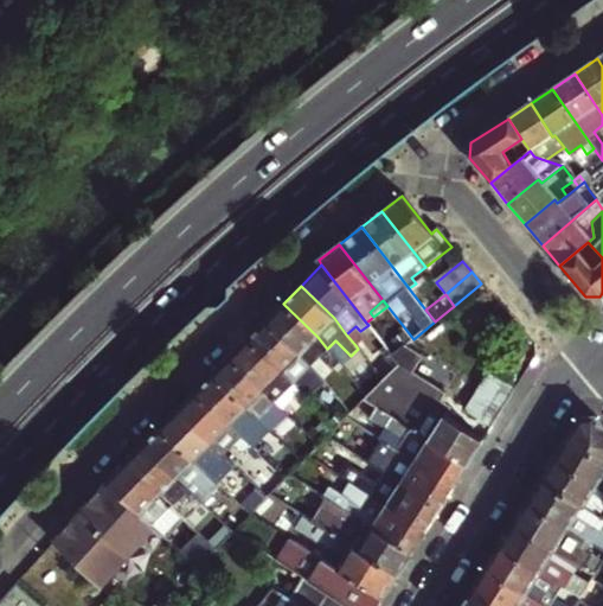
[(339,363),(327,349),(318,337),(283,304),(267,321),(294,349),(309,365),(320,378),(339,363)]
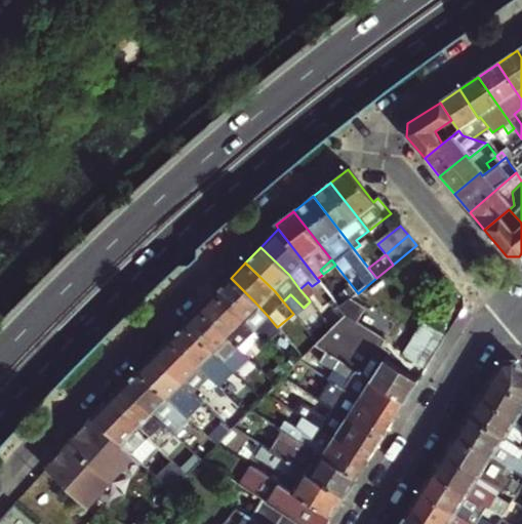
[(277,327),(268,316),(254,301),(231,278),(215,293),(243,321),(258,337),(264,343),(272,335),(285,350),(292,345),(277,327)]
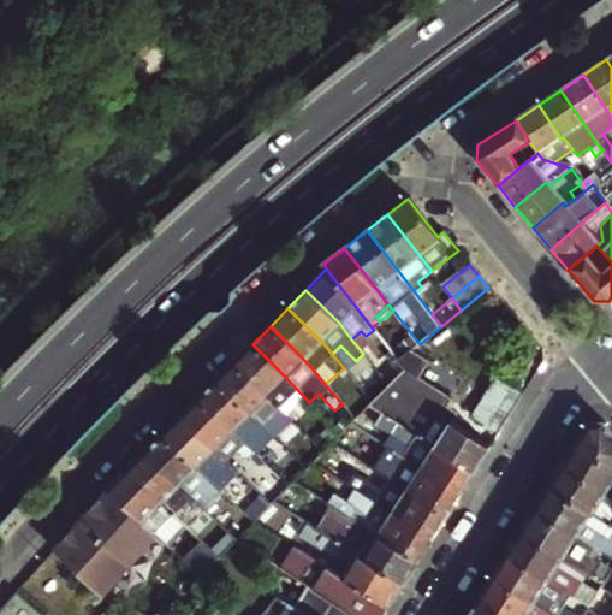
[(351,339),(361,350),(378,335),(374,330),(366,336),(361,331),(351,339)]
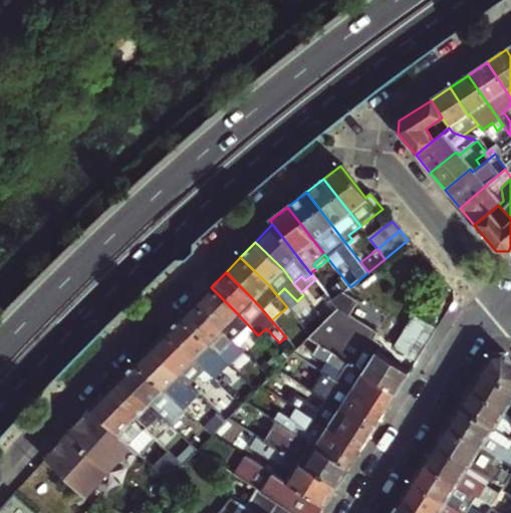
[(253,330),(238,314),(211,287),(196,302),(238,344),(244,350),(258,335),(253,330)]
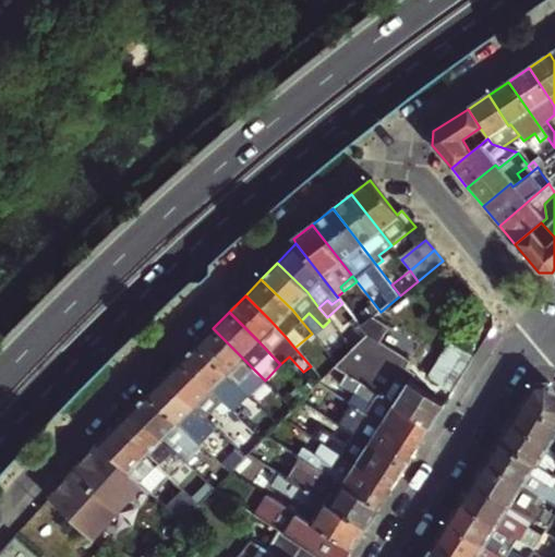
[(346,342),(352,351),(368,336),(361,327),(353,318),(348,323),(353,328),(342,339),(346,342)]
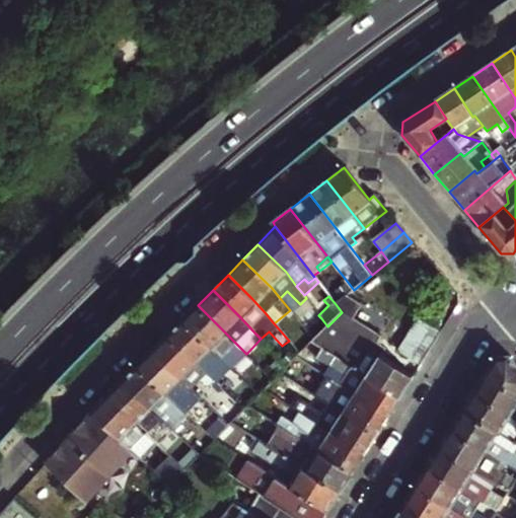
[(345,316),(353,323),(372,304),(364,297),(353,308),(345,316)]
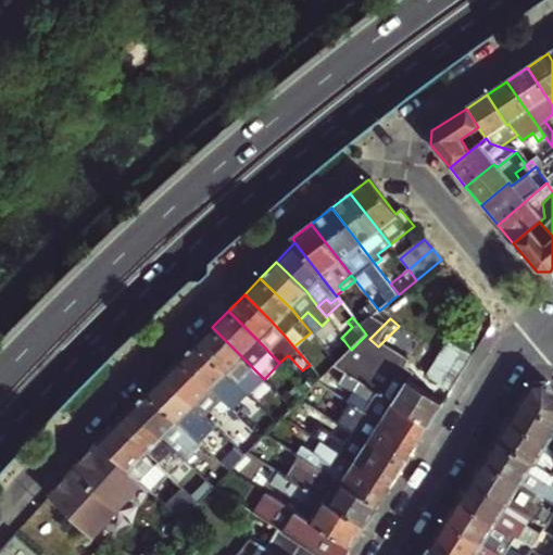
[(428,425),(442,402),(394,373),(402,362),(378,347),(369,339),(378,330),(367,319),(360,326),(366,335),(351,350),(337,364),(335,366),(344,371),(428,425)]
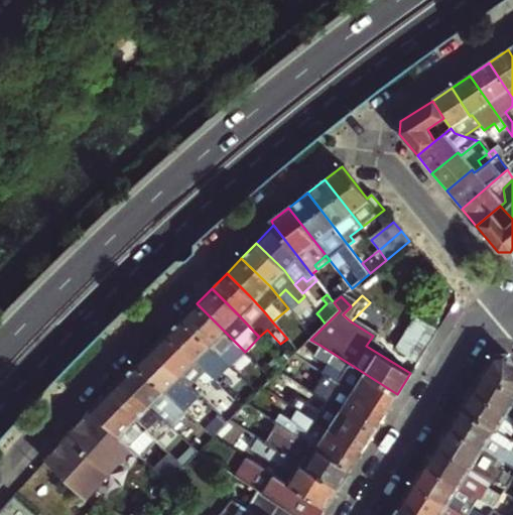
[(245,352),(239,346),(197,303),(181,318),(228,365),(230,366),(245,352)]
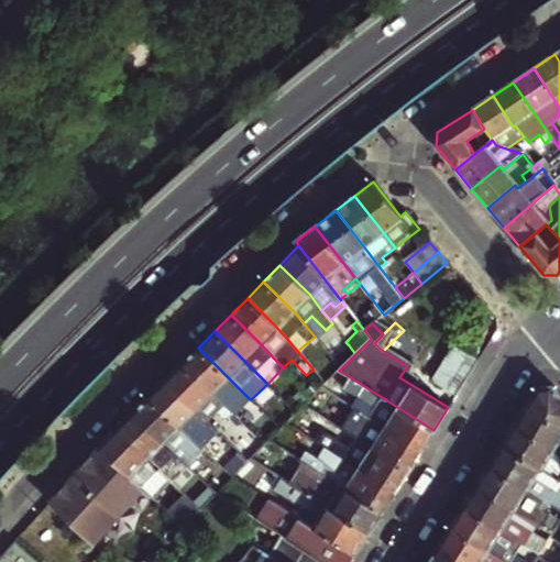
[(335,360),(341,368),(355,354),(349,345),(335,360)]
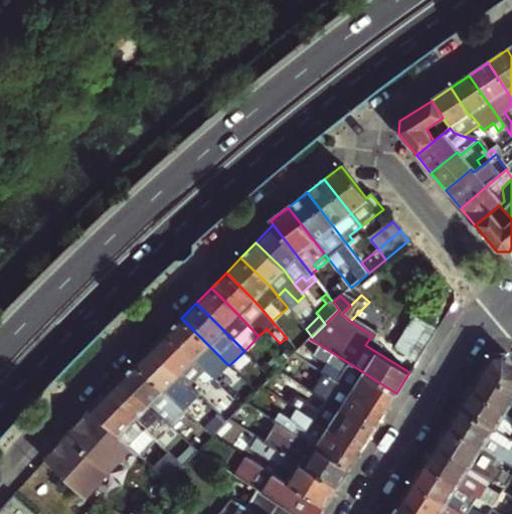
[(393,348),(416,362),(437,330),(414,316),(393,348)]
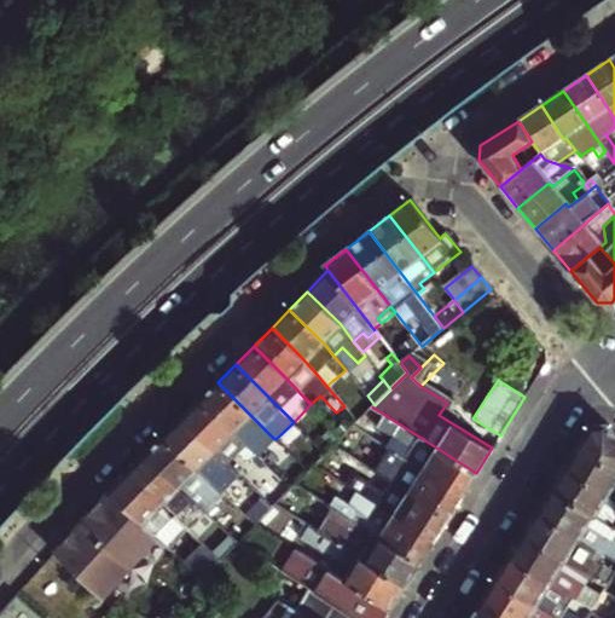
[(256,456),(273,438),(218,382),(199,400),(256,456)]
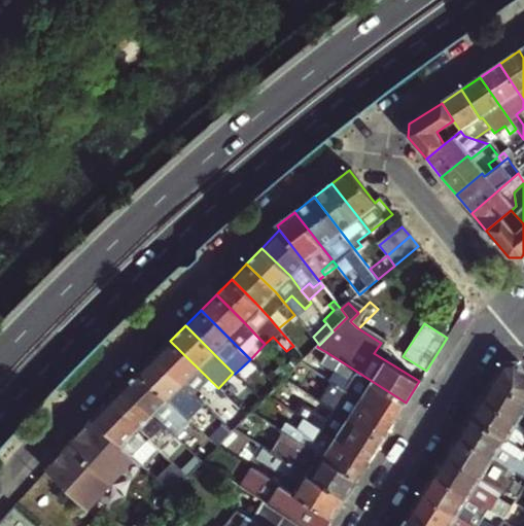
[(209,397),(218,388),(170,341),(154,356),(203,402),(209,397)]
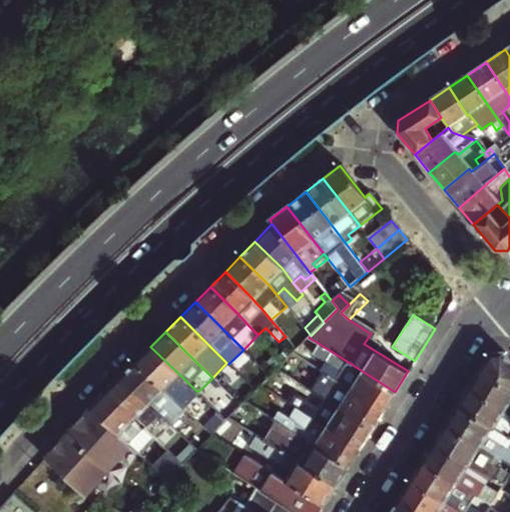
[(384,410),(395,392),(318,343),(312,353),(326,362),(340,371),(335,379),(336,380),(384,410)]
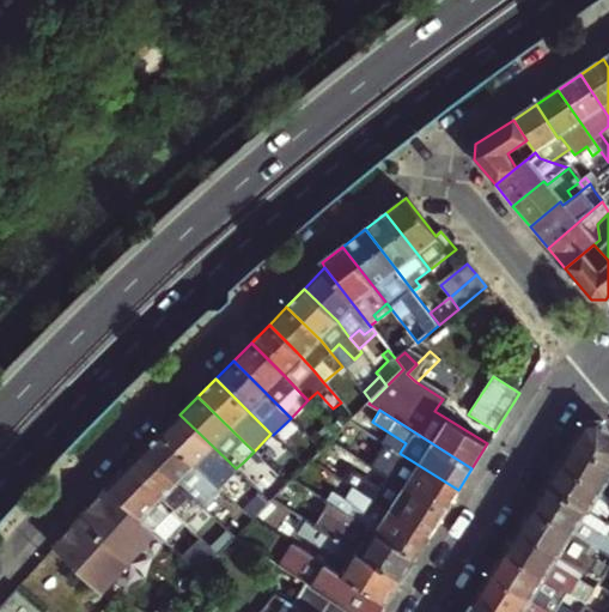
[(219,486),(236,468),(180,414),(162,432),(219,486)]
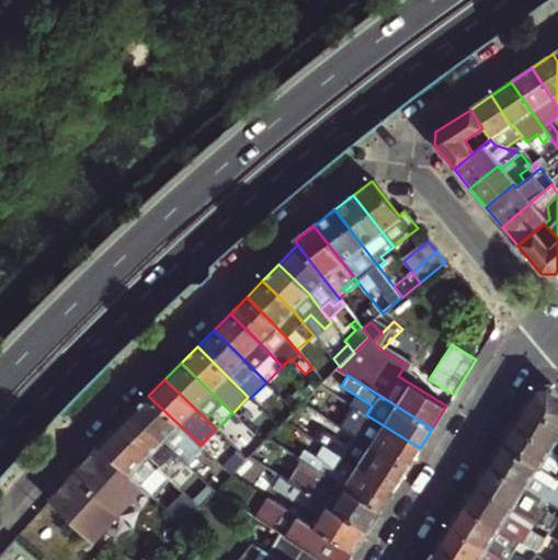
[(557,396),(549,386),(535,388),(512,425),(557,454),(557,396)]
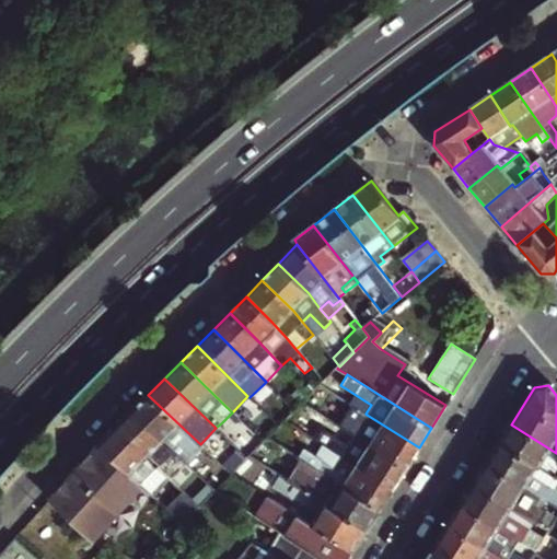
[(193,456),(202,446),(200,444),(148,395),(131,411),(185,464),(193,456)]
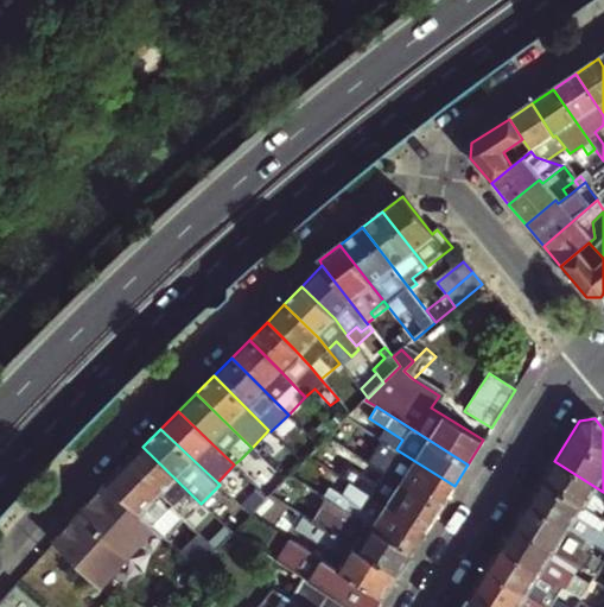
[(396,449),(402,440),(386,429),(379,440),(396,449)]
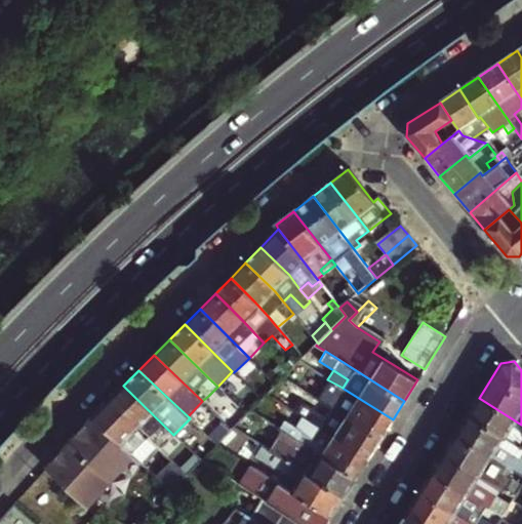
[(159,449),(173,435),(123,386),(109,401),(148,438),(155,446),(159,449)]
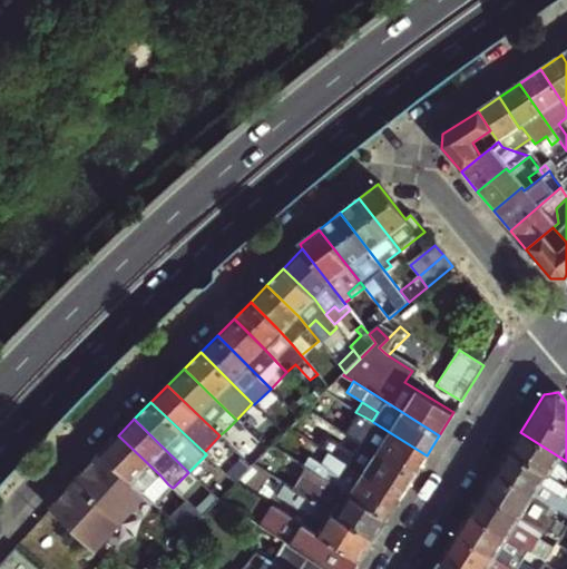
[(354,432),(363,438),(369,428),(360,422),(354,432)]
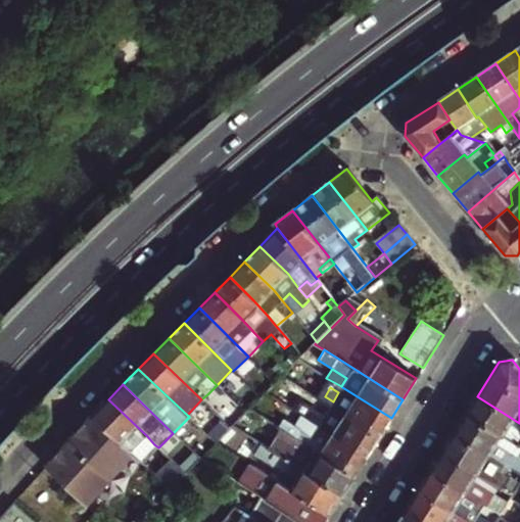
[(378,437),(391,418),(342,387),(338,392),(333,401),(330,407),(378,437)]
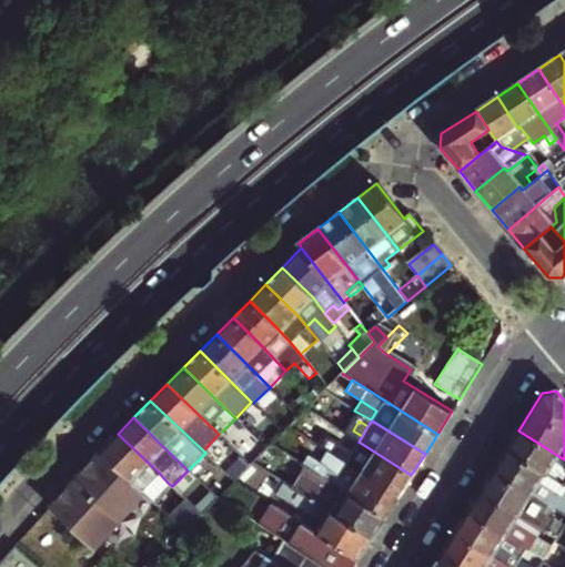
[(564,459),(518,431),(506,451),(564,487),(564,484),(564,459)]
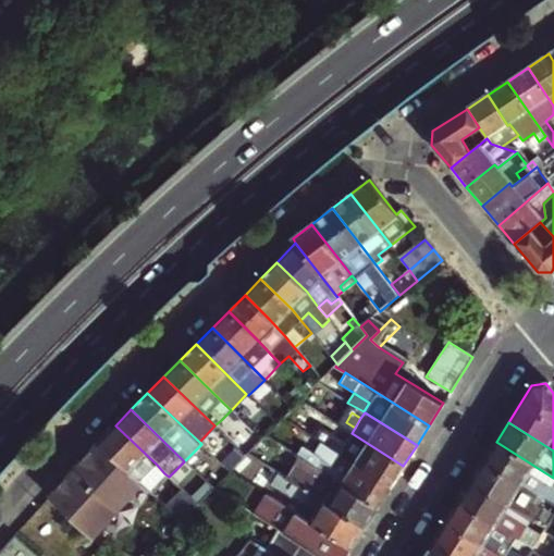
[(147,474),(157,465),(115,425),(98,442),(143,485),(146,487),(152,480),(147,474)]
